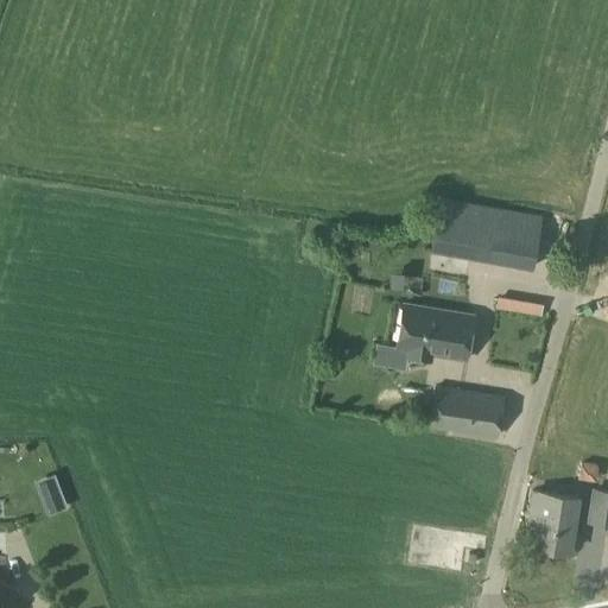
[(530,270),(540,216),(437,197),(428,249),(530,270)]
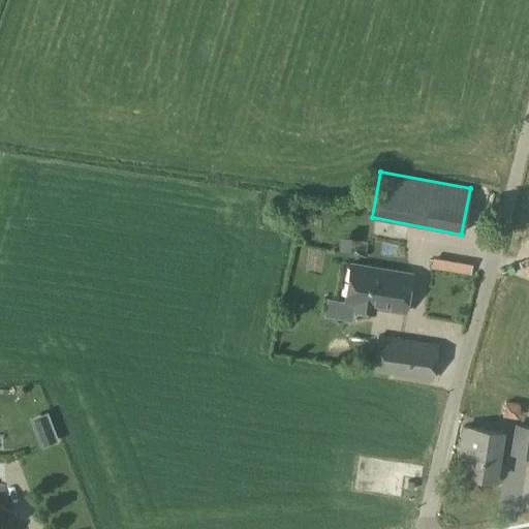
[(310,241),(303,267),(321,272),(328,245),(310,241)]
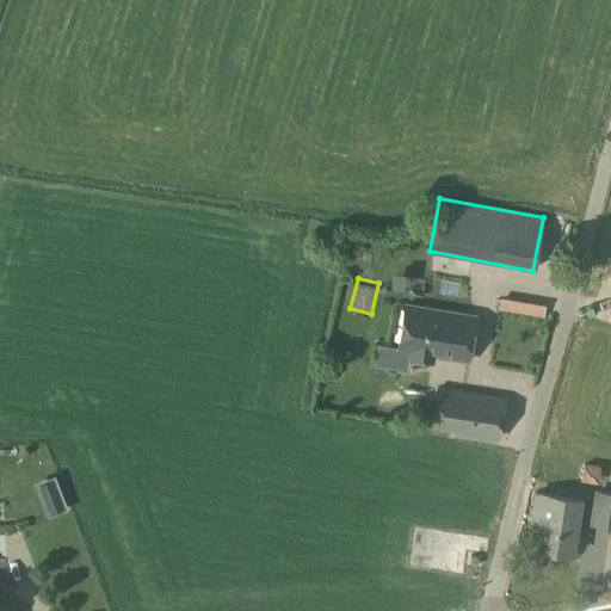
[(433,355),(467,359),(474,315),(405,303),(397,349),(408,350),(407,356),(432,360),(433,355)]
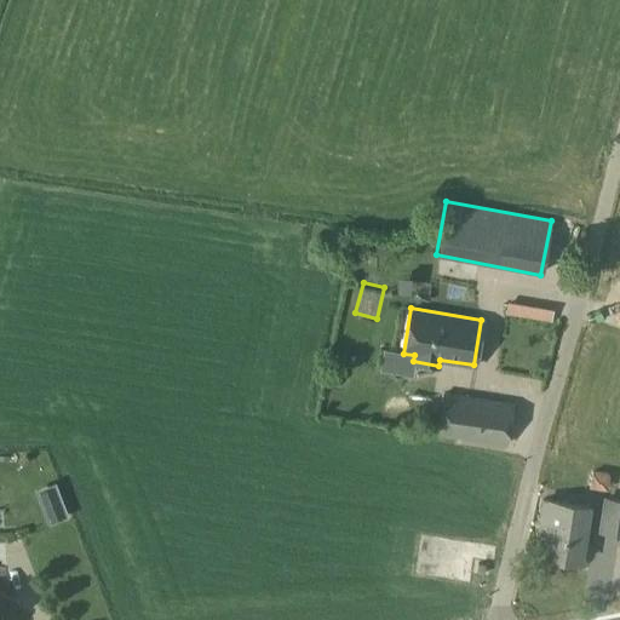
[(483,313),(487,383),(545,379),(541,310),(483,313)]
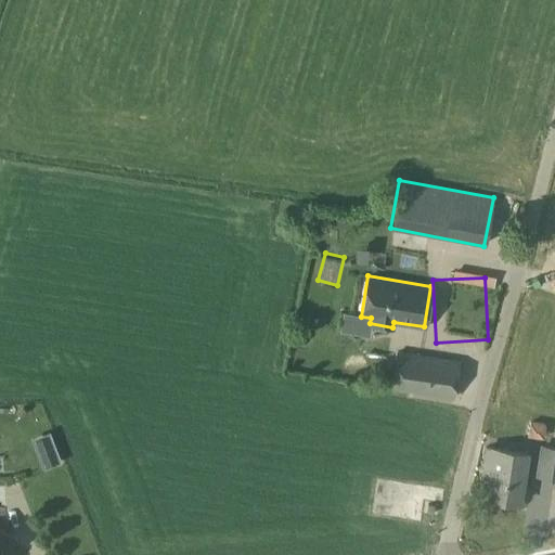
[(459,360),(397,347),(389,388),(453,400),(459,360)]
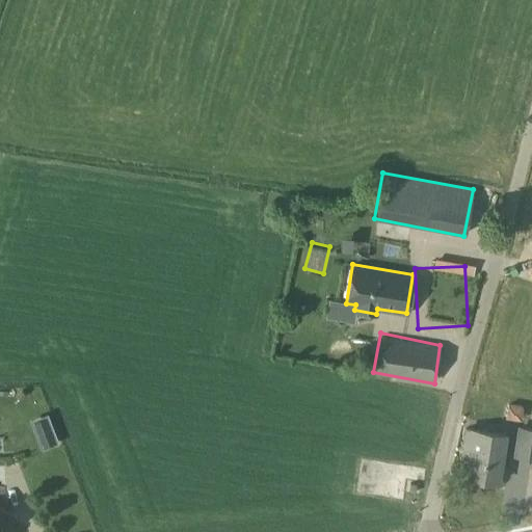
[(531,458),(531,427),(516,425),(511,456),(531,458)]
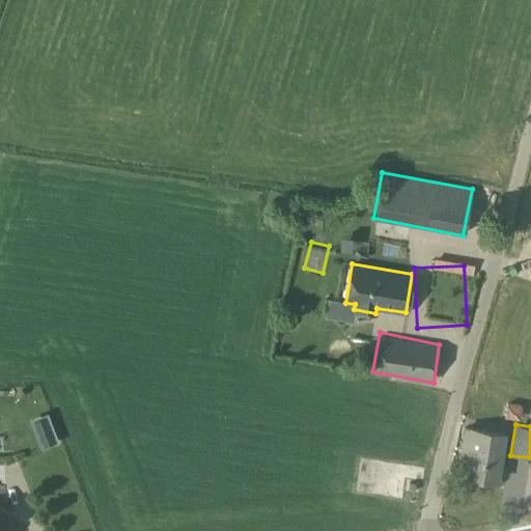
[(466,475),(497,480),(504,432),(466,427),(463,448),(470,449),(466,475)]
